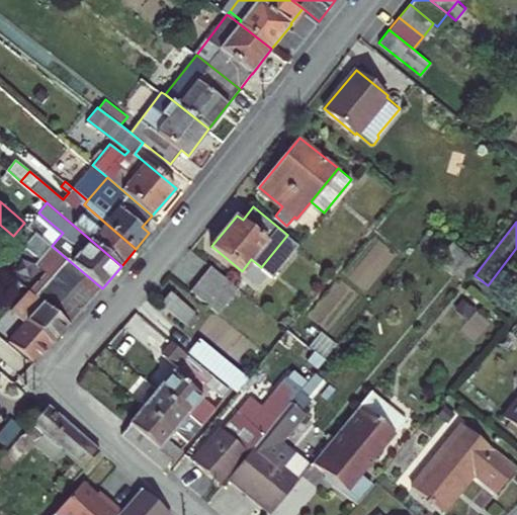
[(30,290),(69,325),(102,288),(52,246),(41,238),(24,223),(13,236),(24,245),(40,258),(36,263),(47,272),(30,290)]
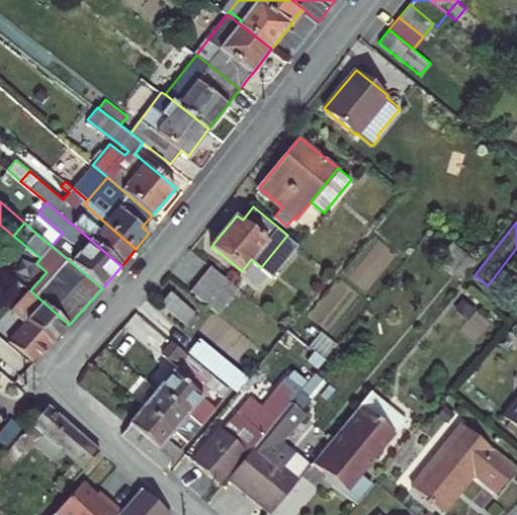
[(63,233),(53,225),(41,238),(52,246),(63,233)]
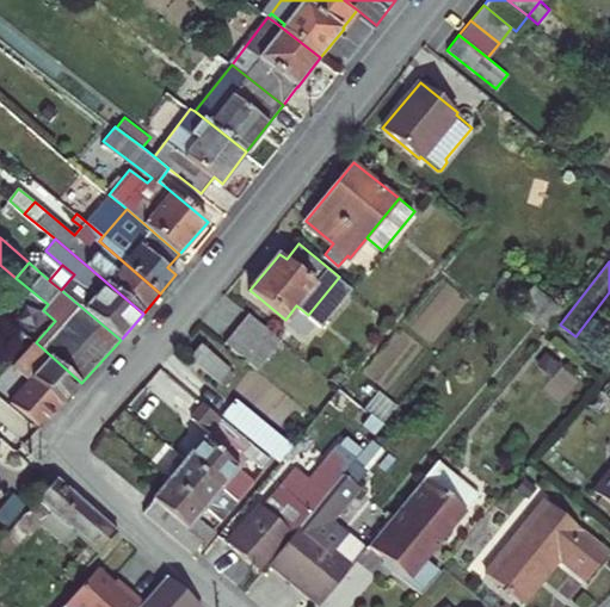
[(29,289),(24,293),(43,310),(48,304),(29,289)]
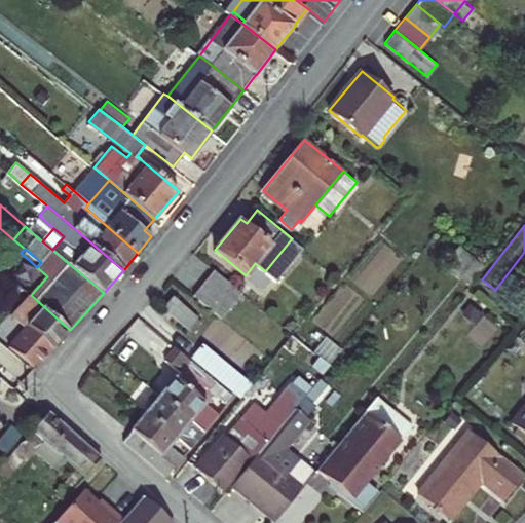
[(242,291),(214,267),(194,293),(222,315),(242,291)]
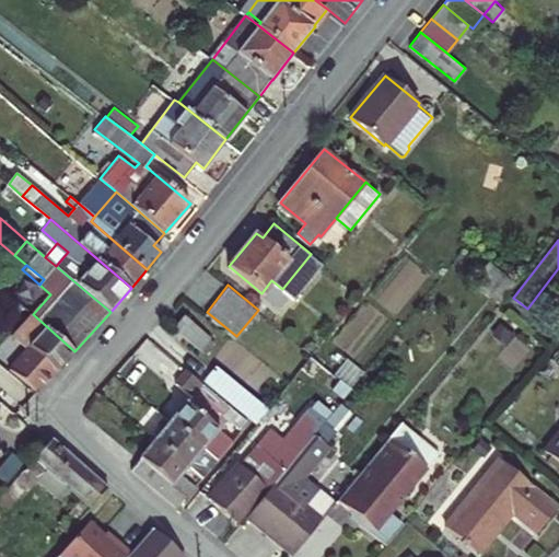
[(185,314),(174,326),(200,347),(209,336),(210,335),(185,314)]
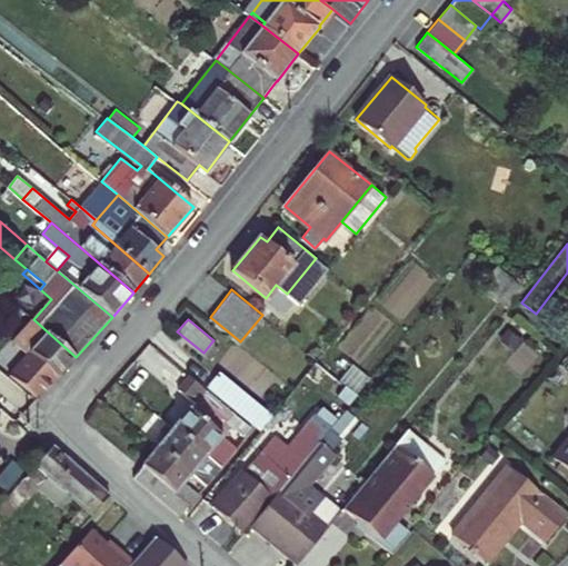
[(76,357),(49,334),(11,377),(39,400),(76,357)]
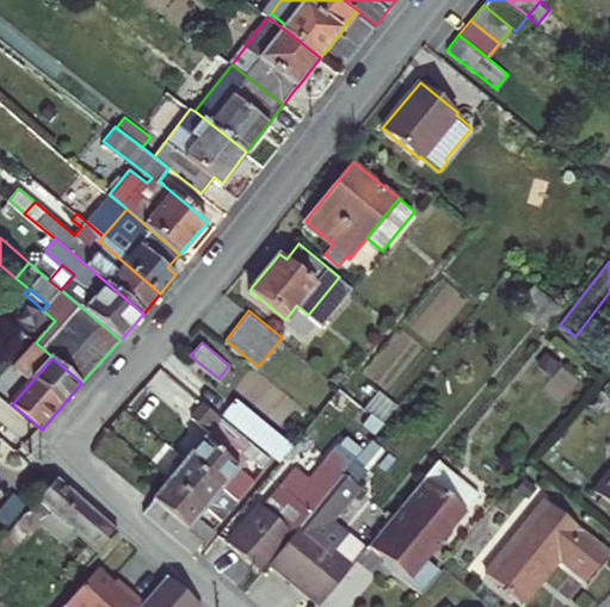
[(541,388),(558,402),(578,378),(561,364),(541,388)]
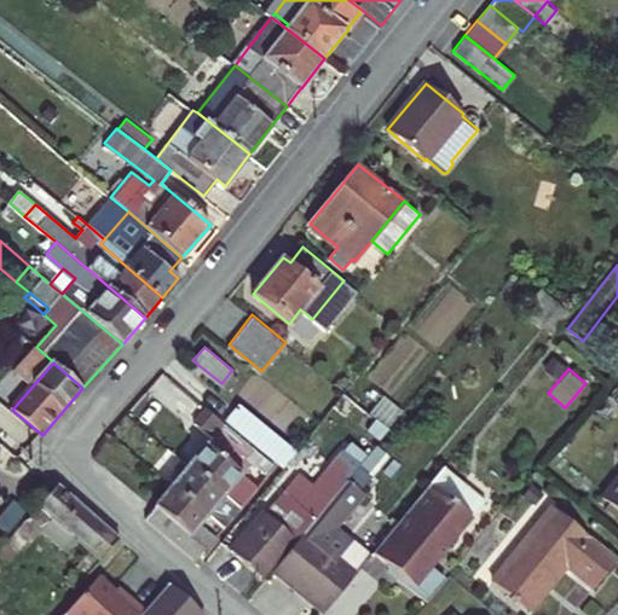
[(237,377),(231,371),(221,383),(227,389),(237,377)]
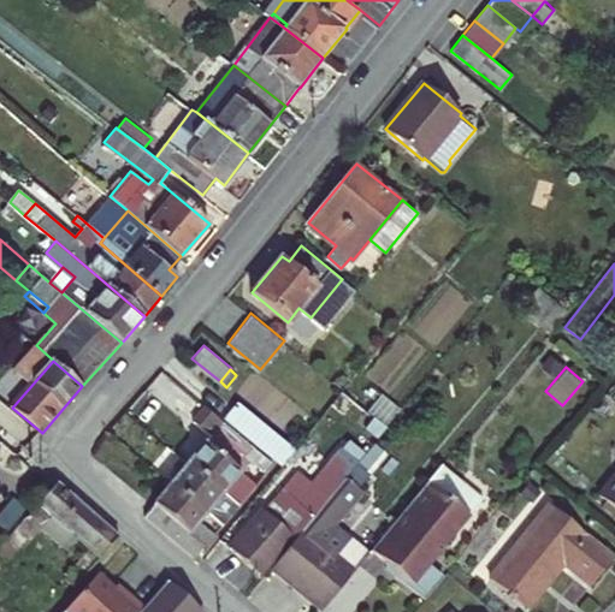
[(333,410),(338,404),(362,423),(336,457),(350,470),(386,426),(343,388),(329,406),(333,410)]
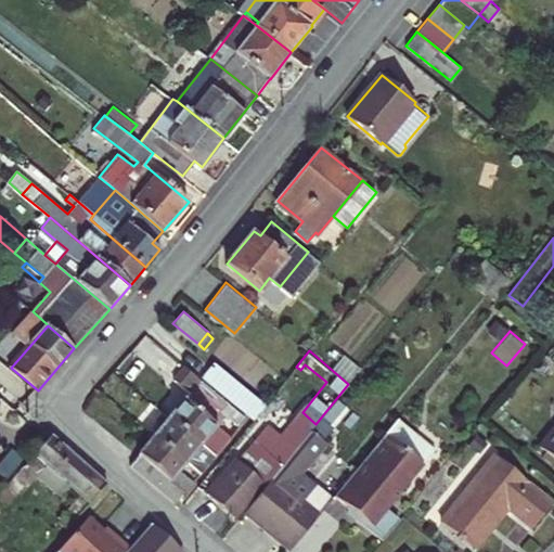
[(266,405),(215,361),(205,374),(256,416),(266,405)]
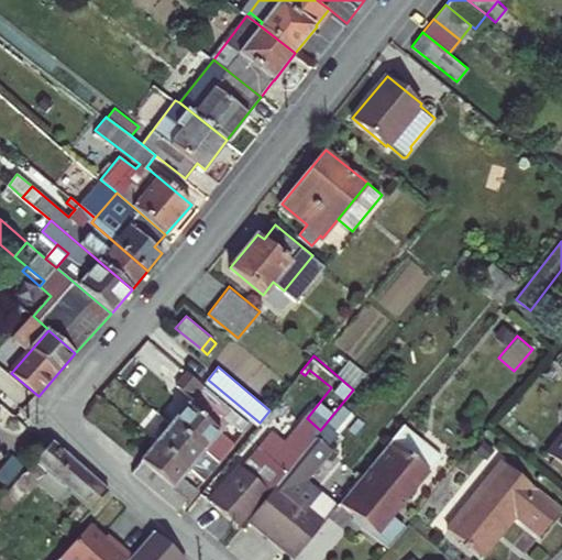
[(250,424),(188,372),(177,385),(193,397),(172,423),(218,462),(250,424)]
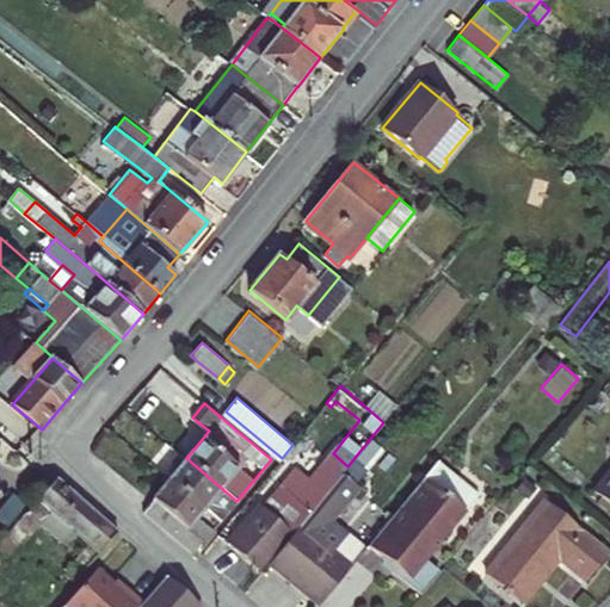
[(333,453),(314,475),(318,478),(314,483),(296,468),(229,542),(259,568),(293,531),(294,532),(301,524),(347,466),(333,453)]
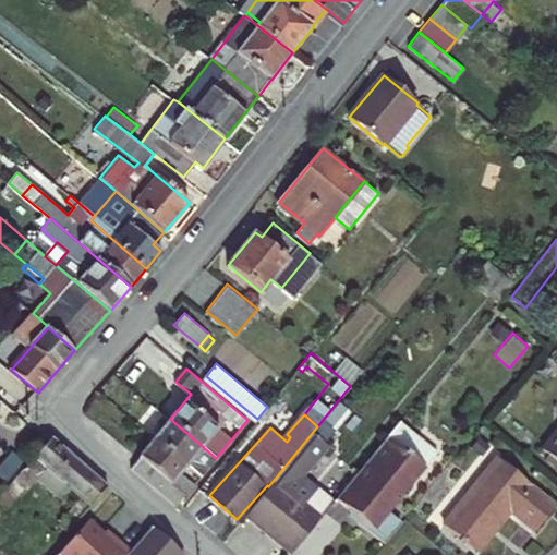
[(155,437),(189,465),(202,477),(216,458),(170,419),(155,437)]
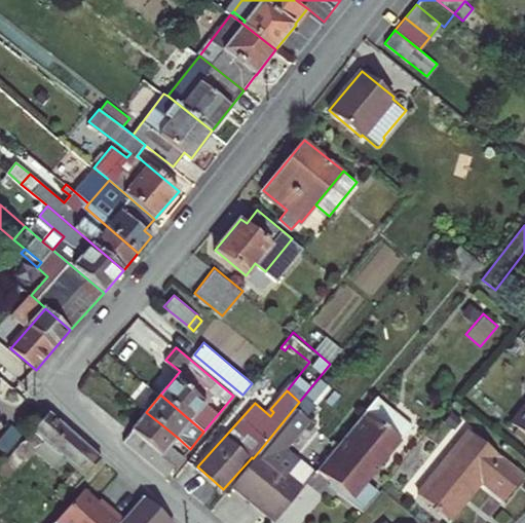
[(413,427),(376,397),(316,470),(353,499),(413,427)]
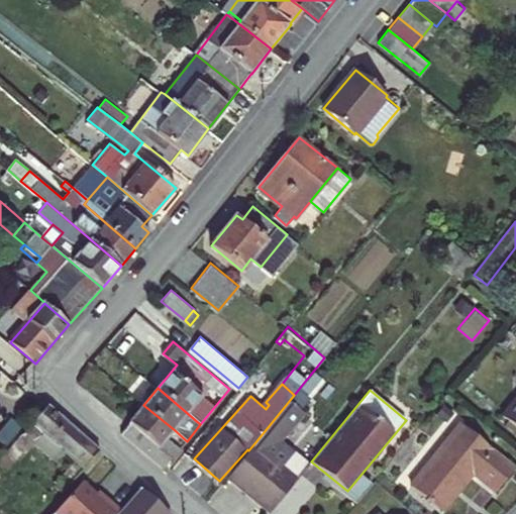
[(515,396),(502,414),(515,424),(515,396)]
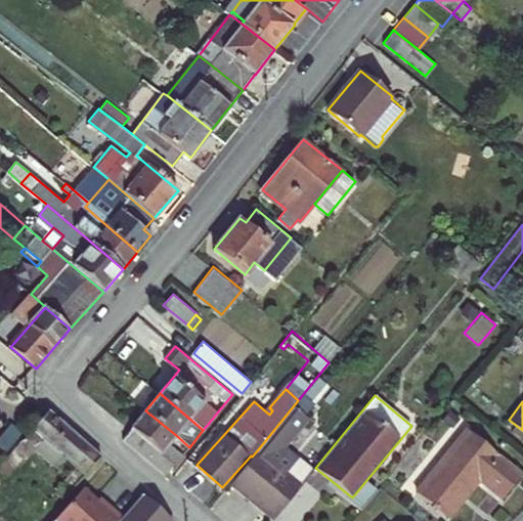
[(101,457),(48,410),(0,464),(0,466),(9,474),(23,459),(24,460),(34,448),(53,465),(61,454),(67,459),(85,475),(101,457)]
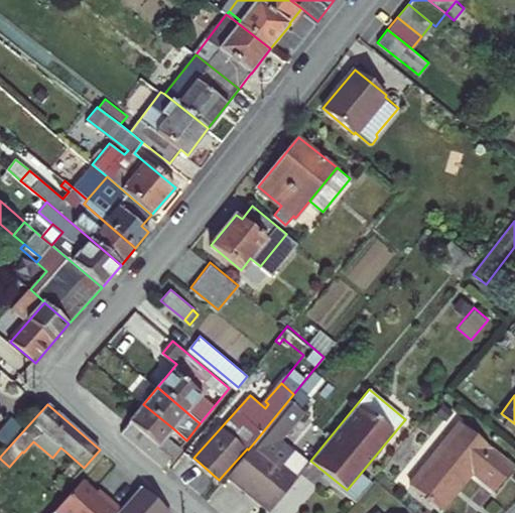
[(129,421),(121,431),(163,467),(179,447),(167,437),(174,429),(143,404),(128,420),(129,421)]
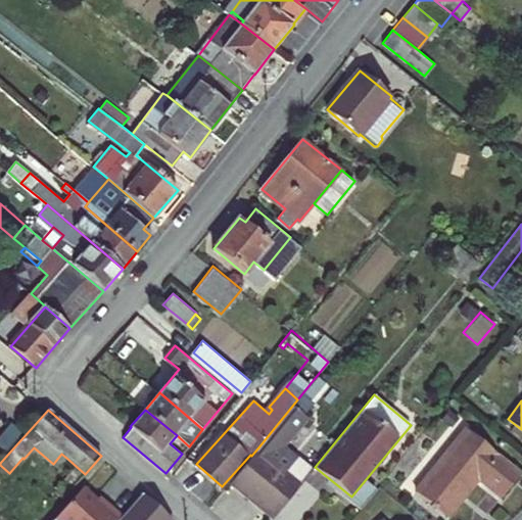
[(521,429),(508,419),(505,423),(521,436),(521,429)]
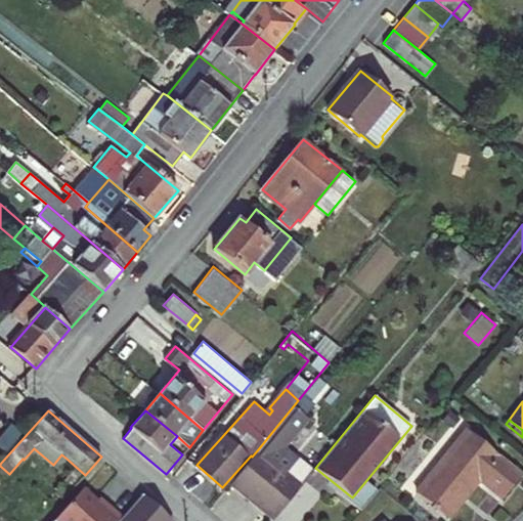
[(468,428),(417,490),(445,514),(464,490),(466,493),(479,477),(503,495),(521,474),(497,454),(498,452),(468,428)]
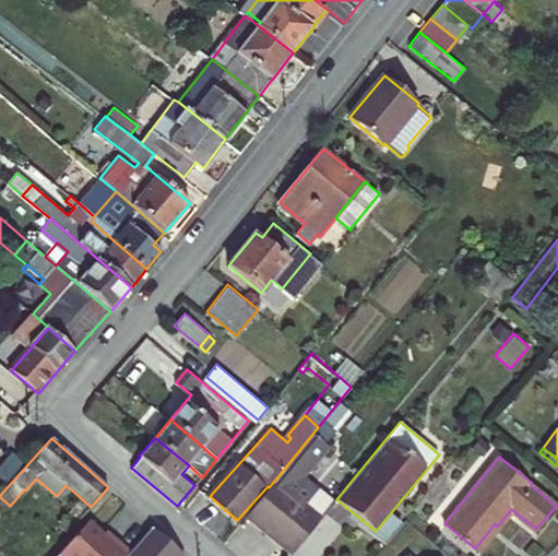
[(269,487),(246,516),(292,555),(321,518),(275,480),(269,487)]
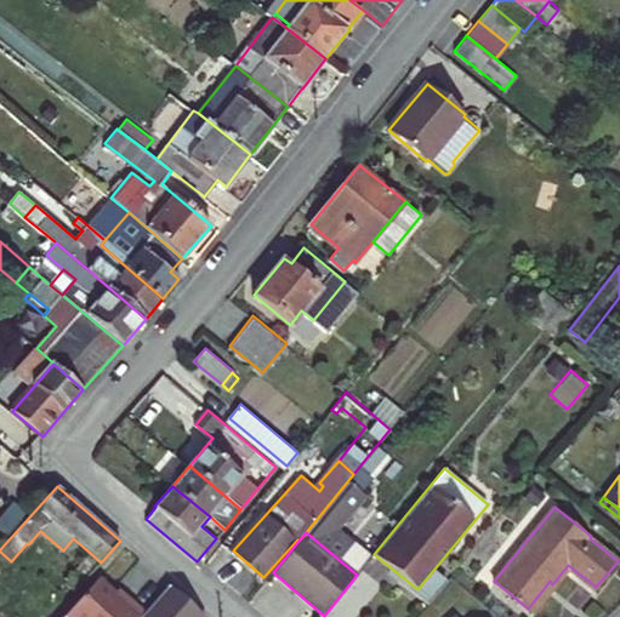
[(79,543),(53,571),(74,590),(101,563),(79,543)]
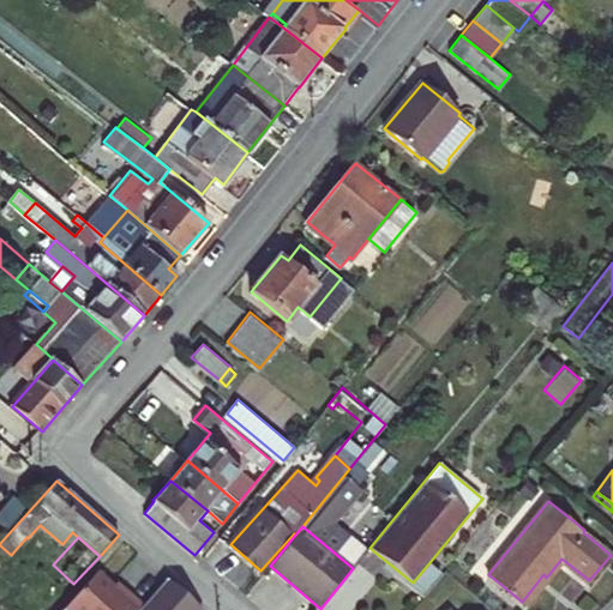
[(138,609),(144,604),(128,590),(124,595),(97,572),(66,608),(67,609),(138,609)]
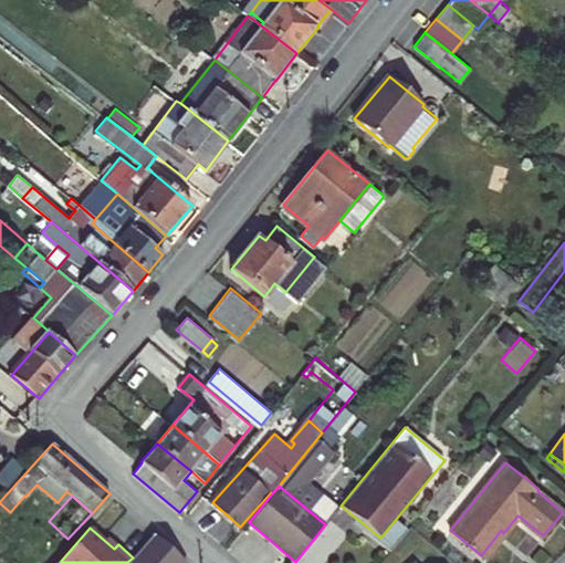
[(503,533),(501,530),(481,555),(483,558),(503,533)]
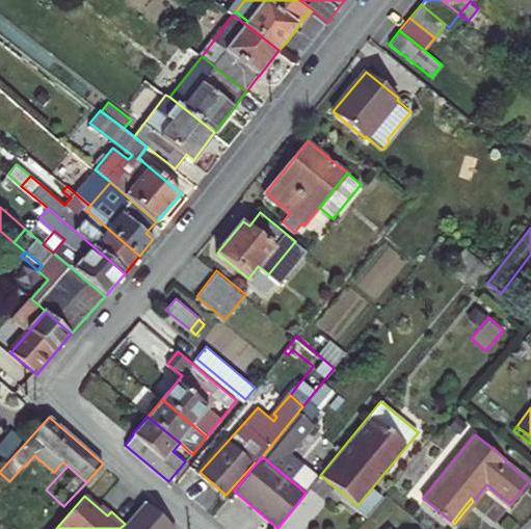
[(125,524),(120,528),(175,528),(177,528),(145,500),(125,524)]
